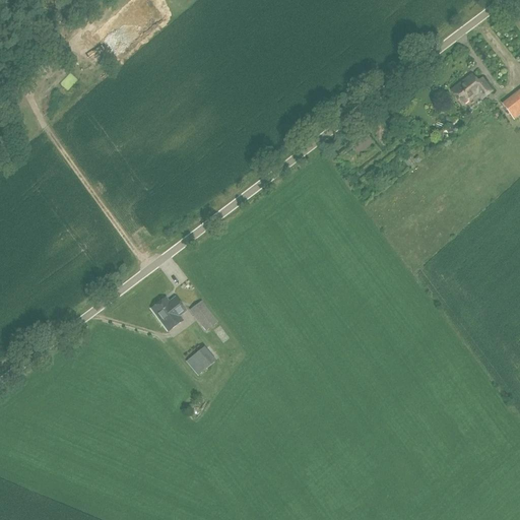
[(475,82),(470,75),(450,91),(460,106),(475,93),(480,100),(491,91),(480,78),(475,82)]
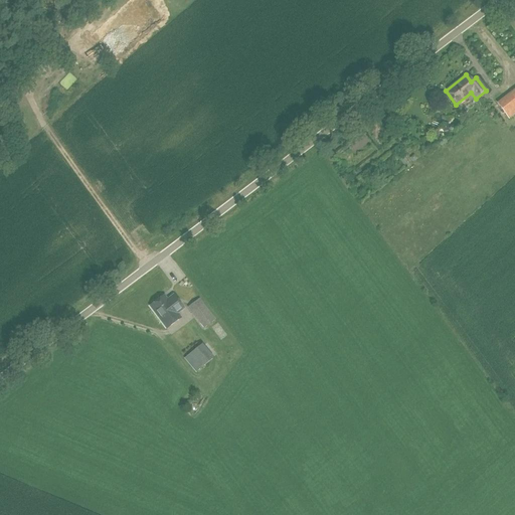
[(514,89),(496,104),(509,120),(514,114),(514,89)]
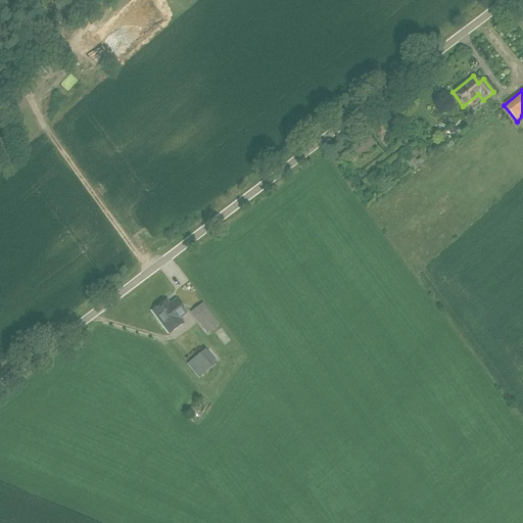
[(187,314),(177,299),(171,304),(167,299),(152,311),(169,334),(184,323),(180,318),(187,314)]
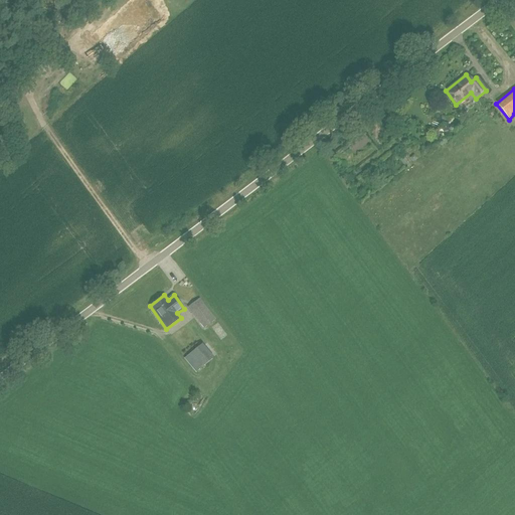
[(203,328),(215,320),(203,304),(192,313),(203,328)]
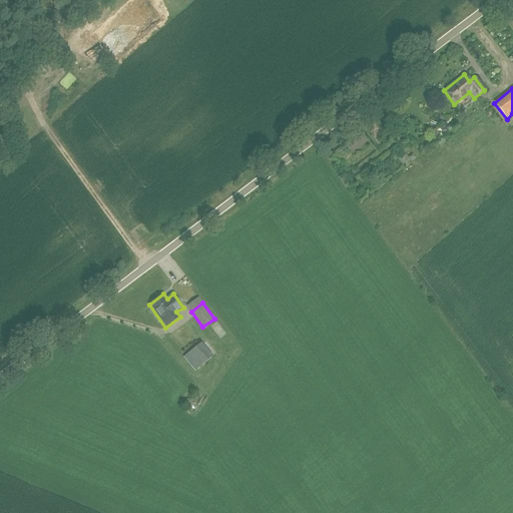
[(195,371),(211,357),(199,344),(183,357),(195,371)]
